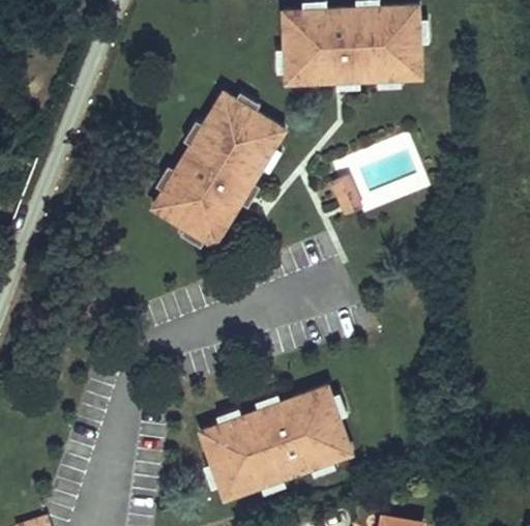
[(353,1),(354,10),(378,9),(377,0),(353,1)]
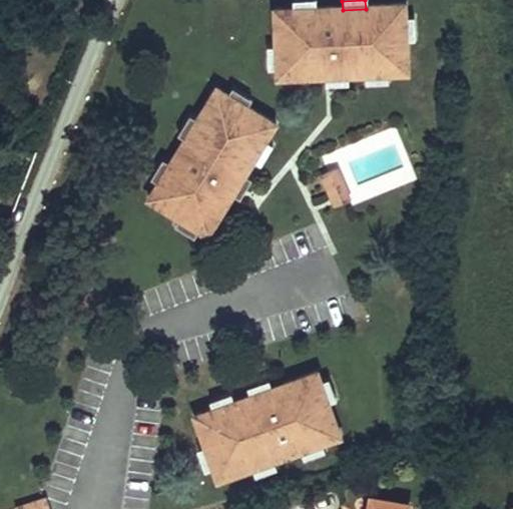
[(313,2),(290,3),(291,12),(313,11),(313,2)]
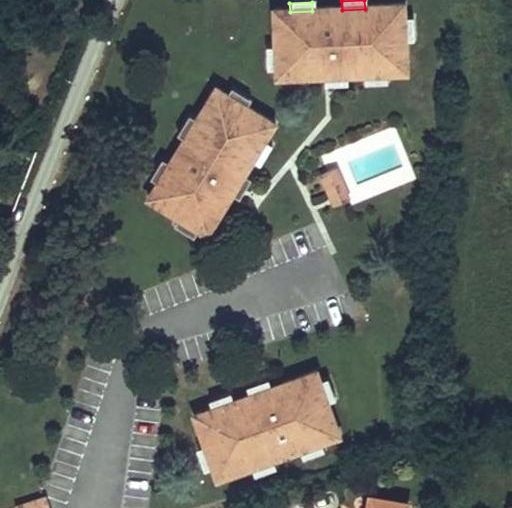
[(336,73),(345,73),(345,79),(348,79),(365,78),(388,77),(408,77),(407,44),(406,21),(405,8),(365,9),(342,10),(312,11),(290,12),(275,12),(276,49),(277,71),(278,82),(326,80),(327,80),(327,69),(336,69),(336,73)]
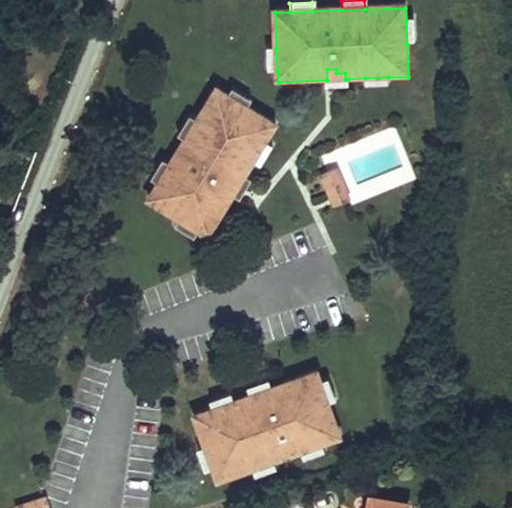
[(414,21),(406,21),(407,44),(415,44),(414,21)]
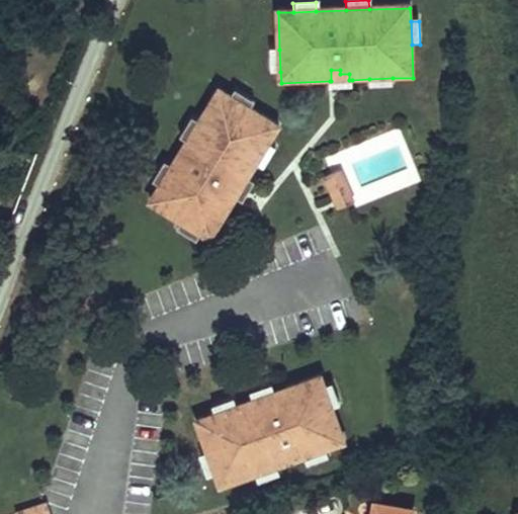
[(279,50),(270,50),(271,73),(280,72),(279,50)]
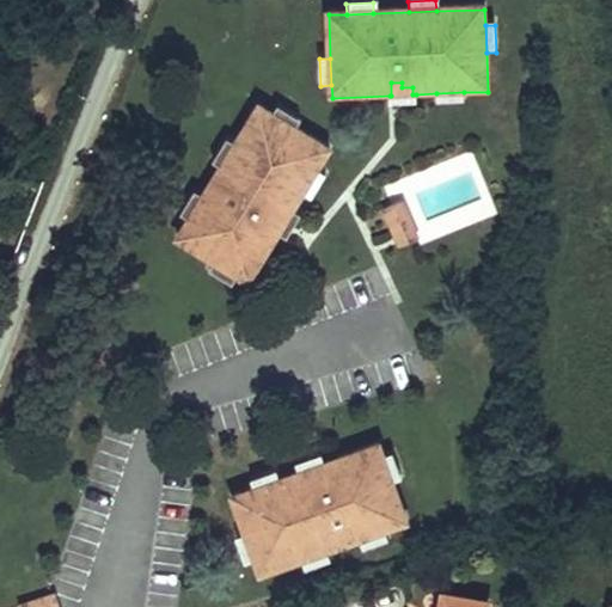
[(416,94),(412,94),(412,87),(402,87),(402,83),(391,83),(391,96),(390,96),(390,105),(417,105),(416,94)]
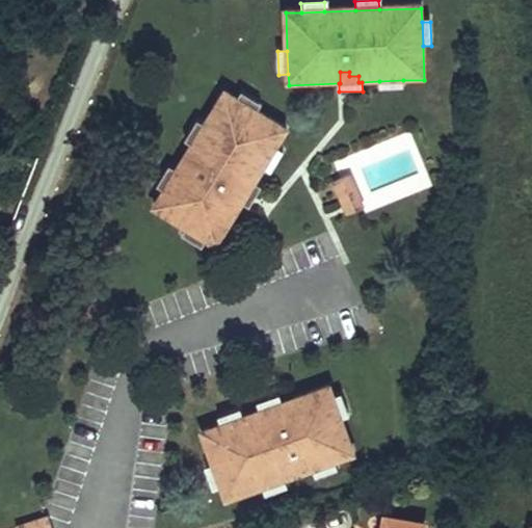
[(403,80),(379,81),(380,90),(403,89),(403,80)]
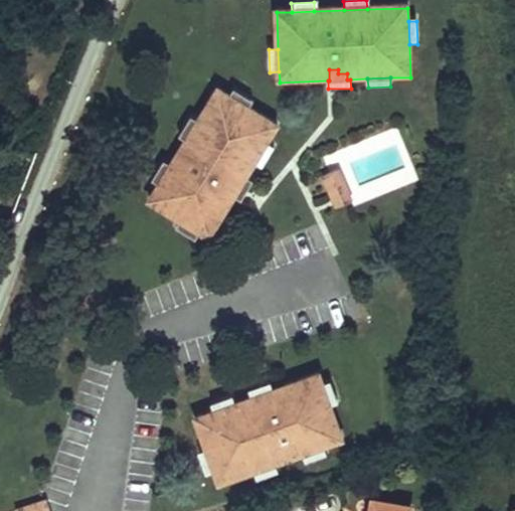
[(234,185),(239,178),(243,181),(245,178),(254,164),(267,145),(278,128),(249,111),(229,98),(218,91),(199,122),(187,142),(171,166),(159,186),(149,202),(180,221),(199,233),(208,239),(234,198),(235,196),(226,191),(231,183),(234,185)]
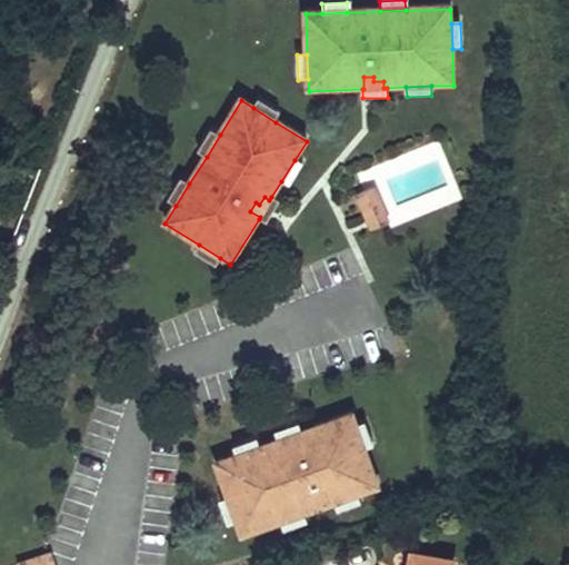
[(259,100),(253,108),(276,122),(281,114),(259,100)]
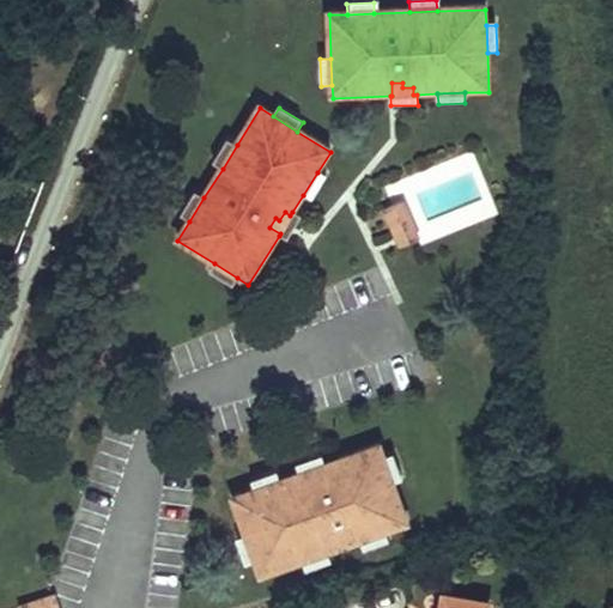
[(213,163),(223,169),(237,145),(228,139),(213,163)]
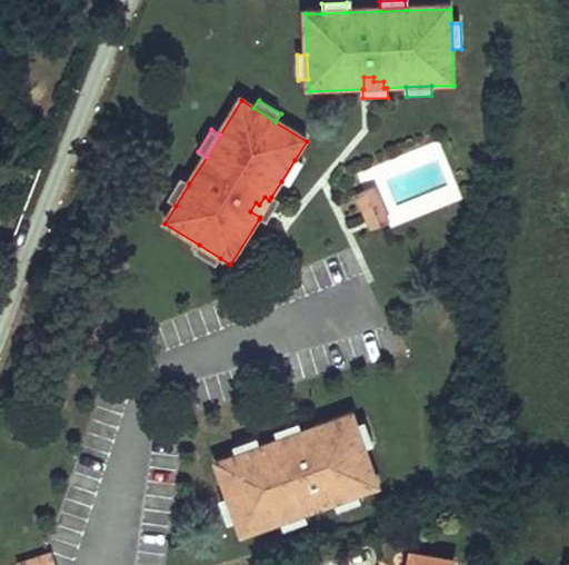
[(295,160),(281,181),(290,186),(303,165),(295,160)]
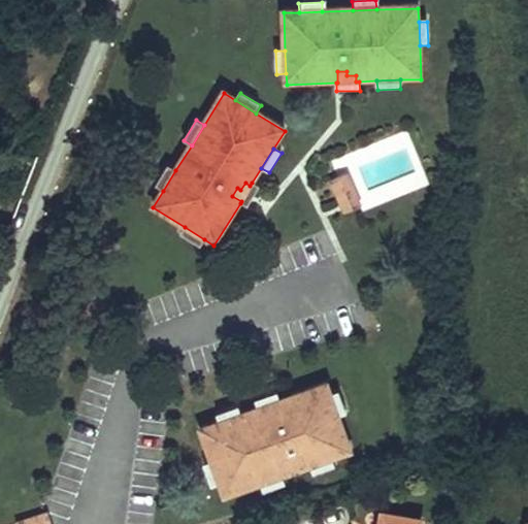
[(168,166),(156,186),(163,191),(175,170),(168,166)]
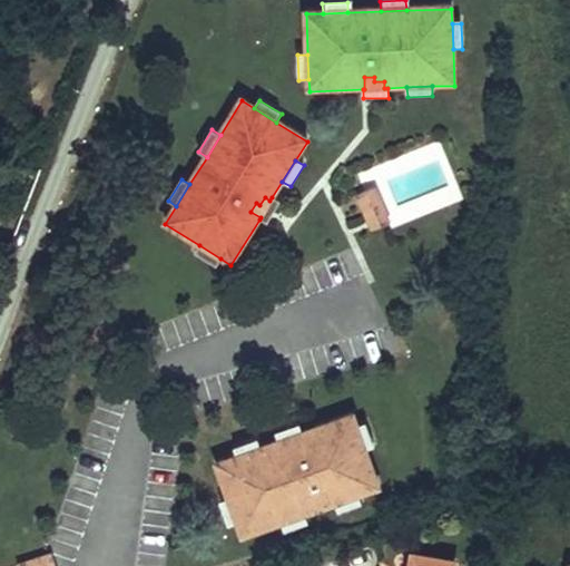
[(359,198),(370,225),(384,218),(373,192),(359,198)]
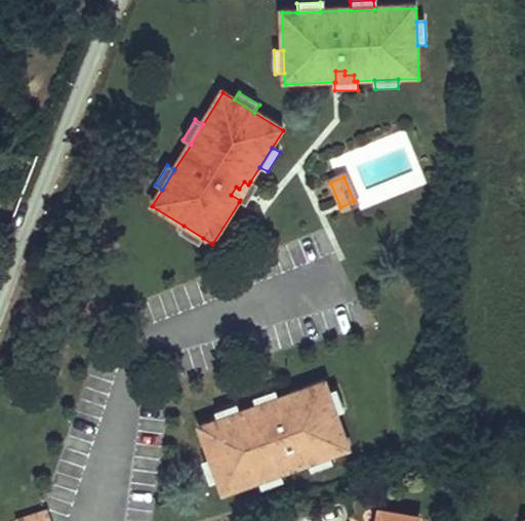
[(250,182),(248,185),(244,182),(239,189),(236,187),(231,195),(240,200),(239,202),(246,206),(258,187),(250,182)]
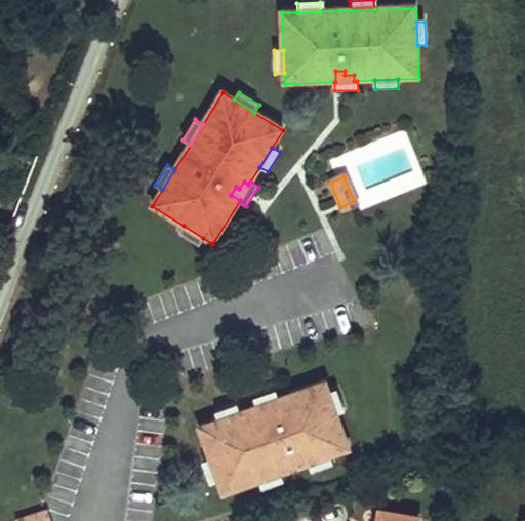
[(340,207),(342,213),(357,207),(354,201),(340,207)]
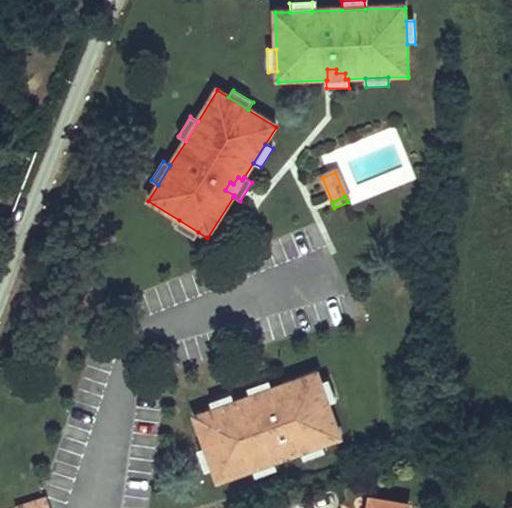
[(179,220),(174,228),(194,240),(198,232),(179,220)]
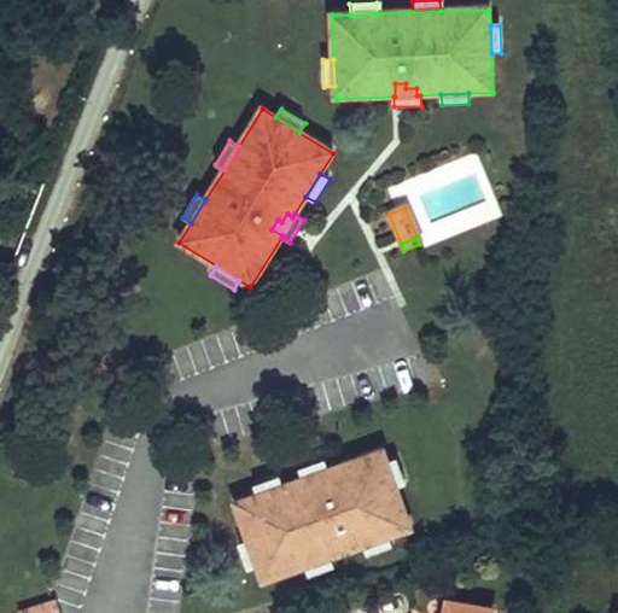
[(318,482),(308,485),(305,479),(302,480),(283,488),(257,496),(234,505),(248,542),(256,567),(262,583),(303,568),(330,559),(362,547),(389,538),(410,530),(396,489),(386,463),(383,451),(327,471),(326,472),(330,483),(319,486),(318,482)]
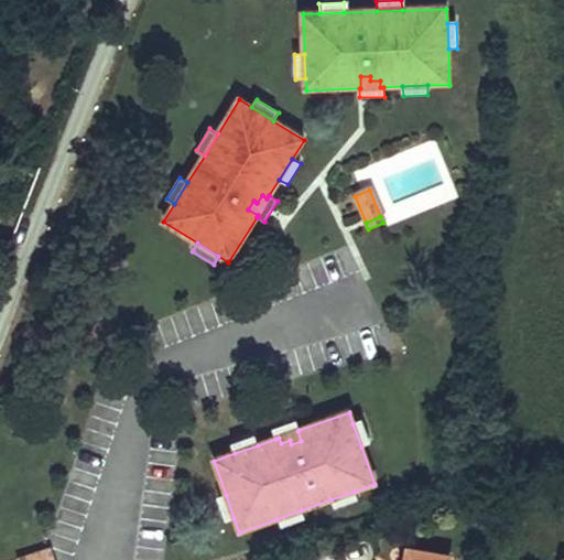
[(361,447),(370,443),(362,420),(353,423),(361,447)]
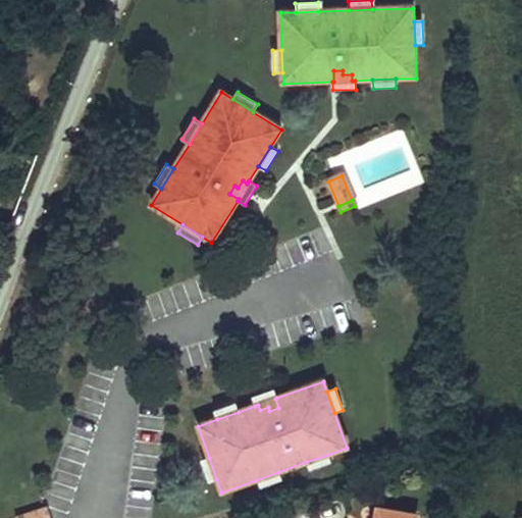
[(255,406),(258,405),(260,410),(268,407),(269,411),(278,408),(275,399),(276,398),(274,390),(252,398),(255,406)]
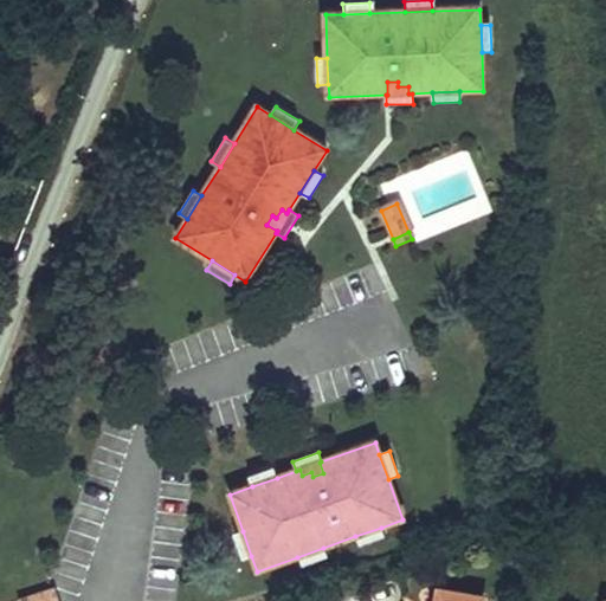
[(252,486),(277,478),(274,467),(247,477),(252,486)]
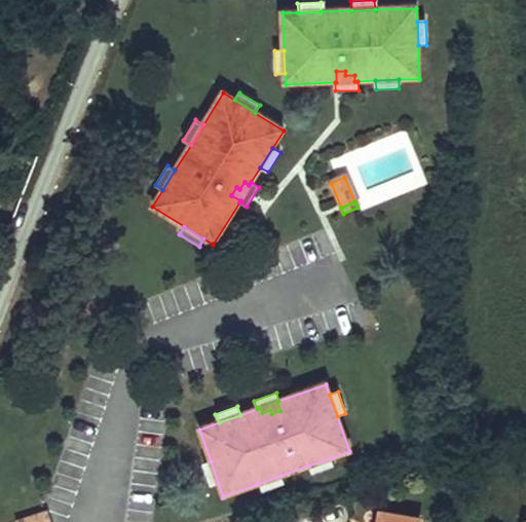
[(311,475),(334,467),(331,458),(308,465),(311,475)]
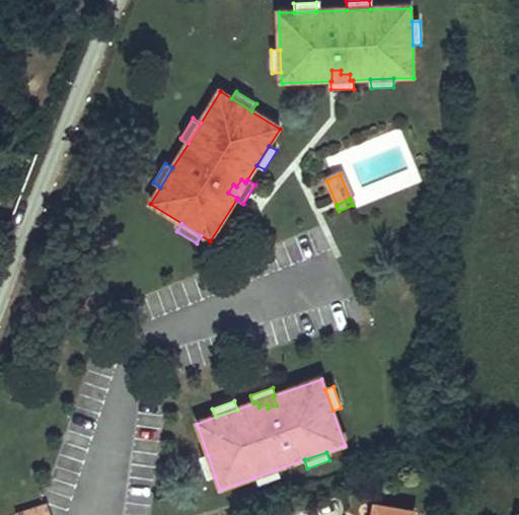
[(207,480),(215,476),(208,455),(200,457),(207,480)]
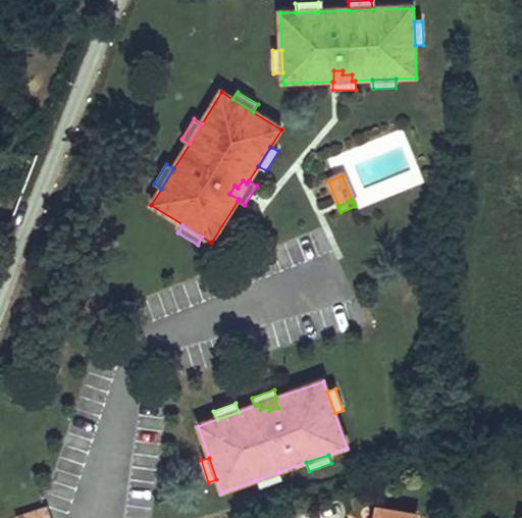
[(281,481),(278,472),(256,480),(259,488),(281,481)]
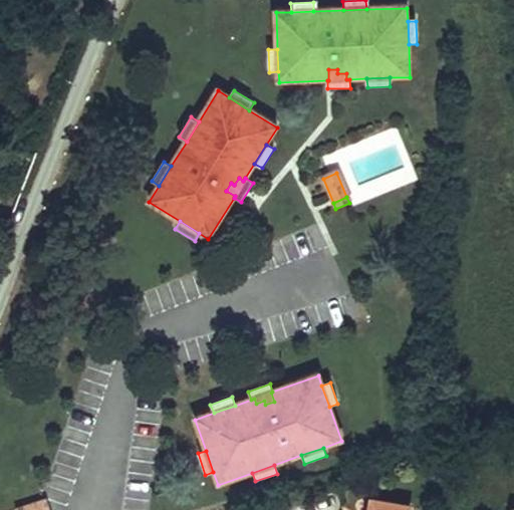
All buildings are outlined.
